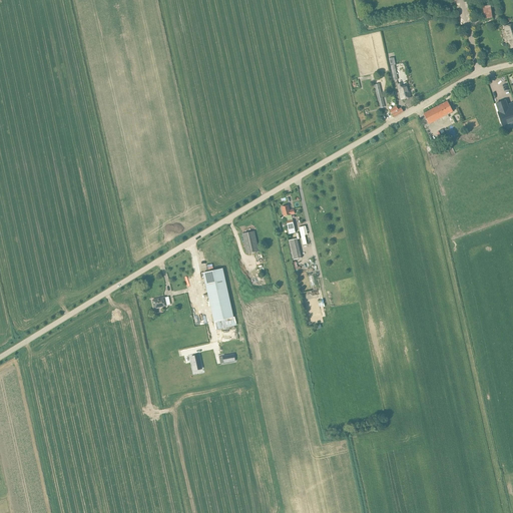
[(494,8),(485,9),(487,20),(496,19),(494,8)]
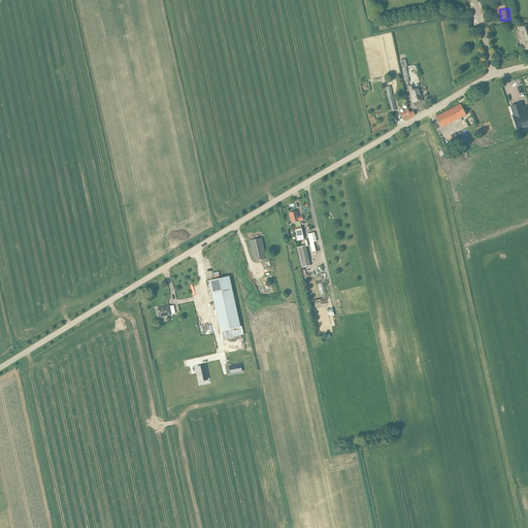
[(527,24),(519,28),(526,50),(527,48),(527,24)]
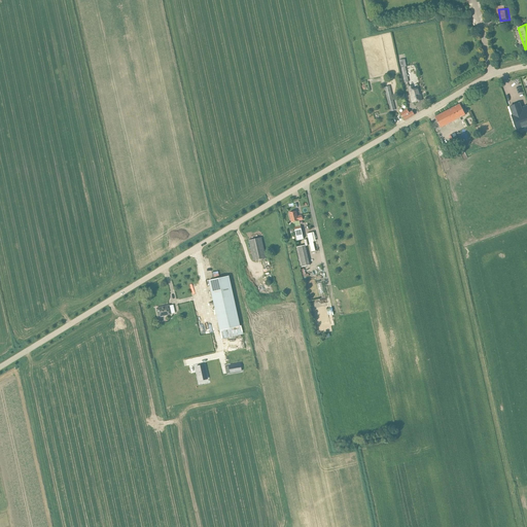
[(399,60),(405,82),(409,81),(406,67),(407,67),(405,59),(399,60)]
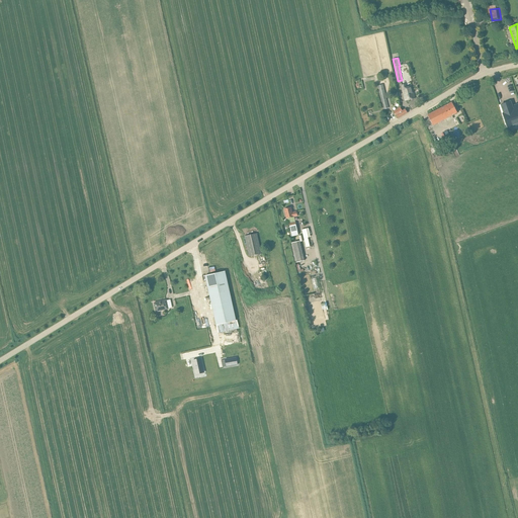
[(389,108),(382,86),(382,84),(377,86),(383,109),(389,108)]
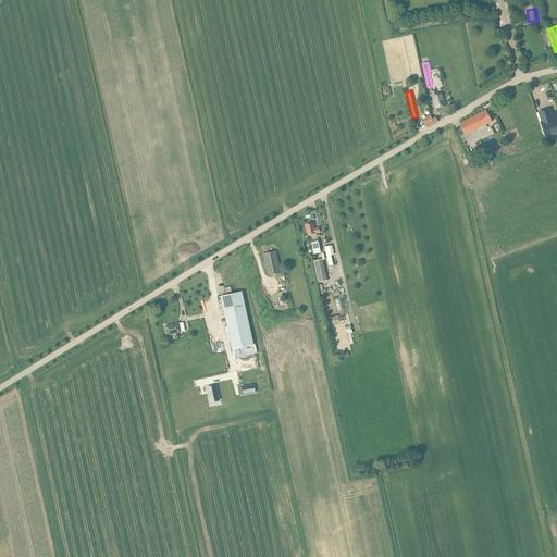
[(431,91),(432,95),(435,109),(446,106),(443,93),(437,94),(436,90),(431,91)]
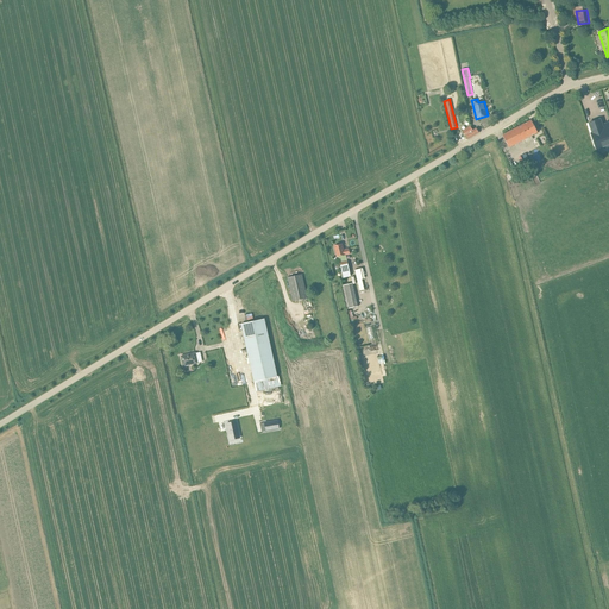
[(538,133),(534,125),(531,120),(503,136),(509,148),(525,140),(526,143),(533,139),(532,136),(538,133)]
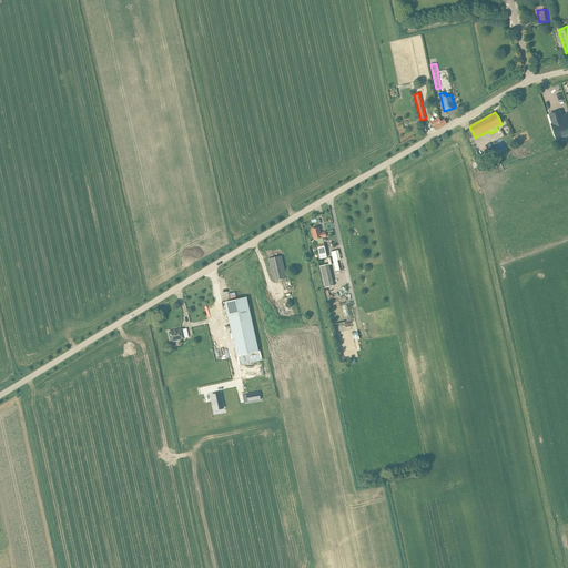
[(567,118),(563,120),(560,112),(549,115),(553,124),(551,124),(557,140),(567,135),(567,118)]
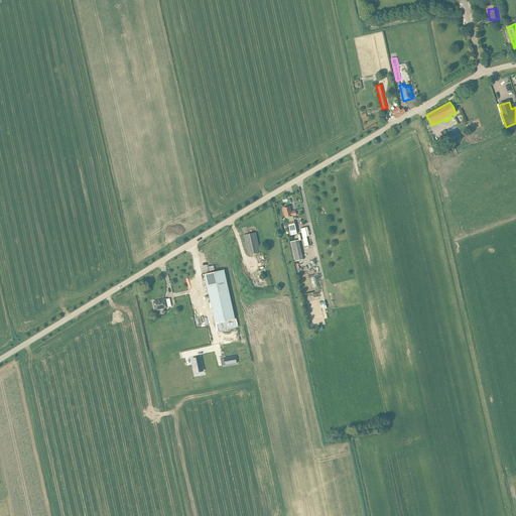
[(398,107),(392,111),(396,118),(406,113),(403,109),(400,111),(398,107)]
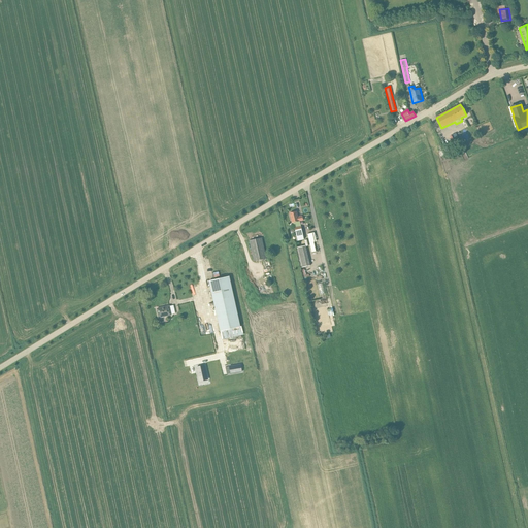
[(290,212),(291,218),(292,223),(294,223),(295,228),(298,240),(304,239),(299,217),(298,217),(296,211),(290,212)]
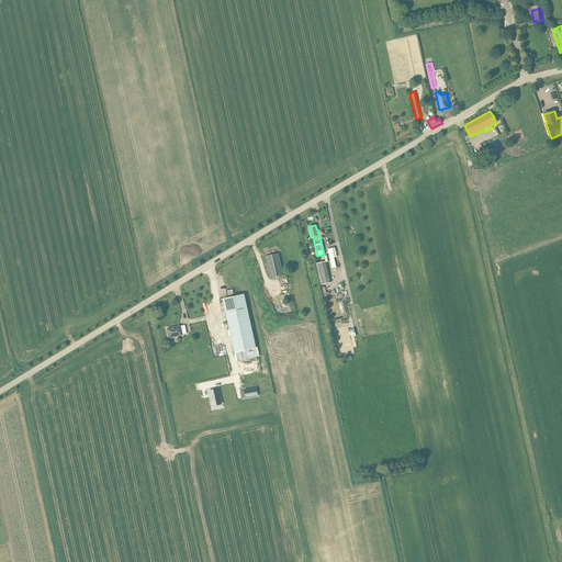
[(337,258),(335,248),(327,249),(332,269),(336,267),(334,258),(337,258)]
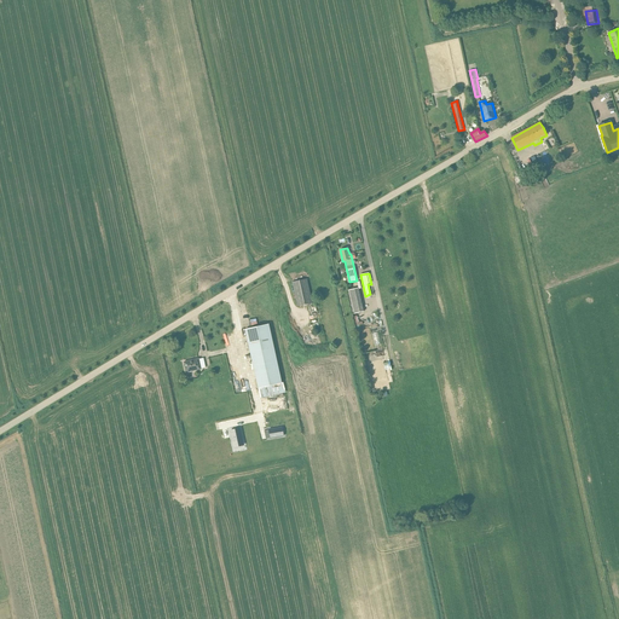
[(293,282),(294,288),(298,306),(312,304),(307,279),(293,282)]
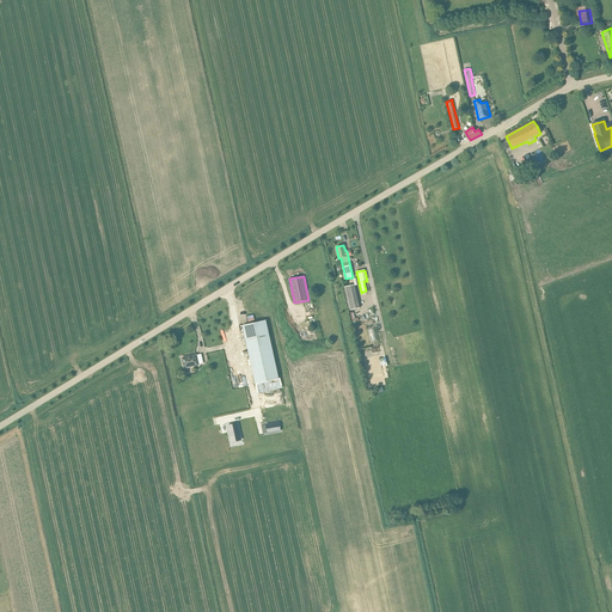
[(355,285),(343,288),(349,311),(360,307),(355,285)]
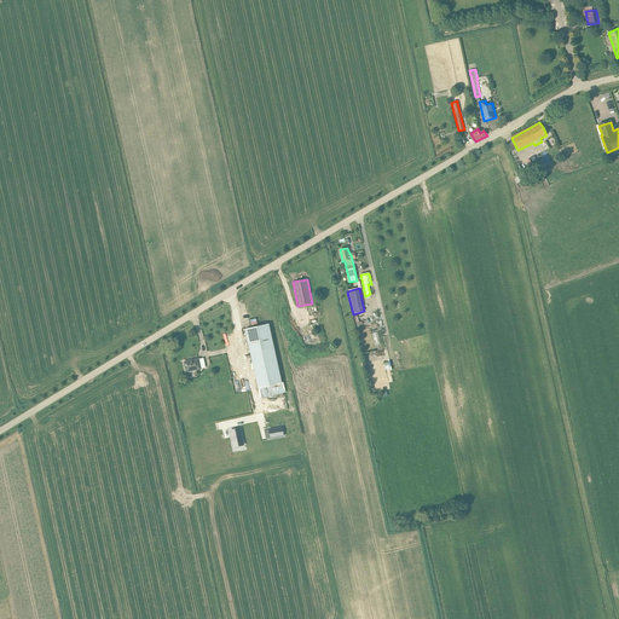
[(369,312),(371,325),(380,324),(376,311),(369,312)]
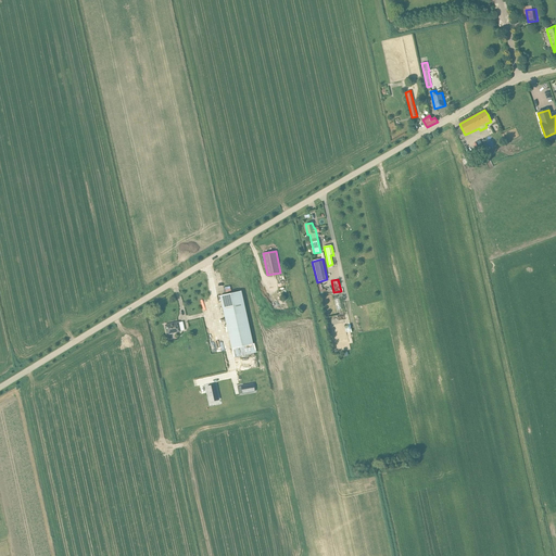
[(317,283),(319,292),(320,297),(324,295),(323,292),(326,291),(326,289),(321,289),(320,283),(317,283)]
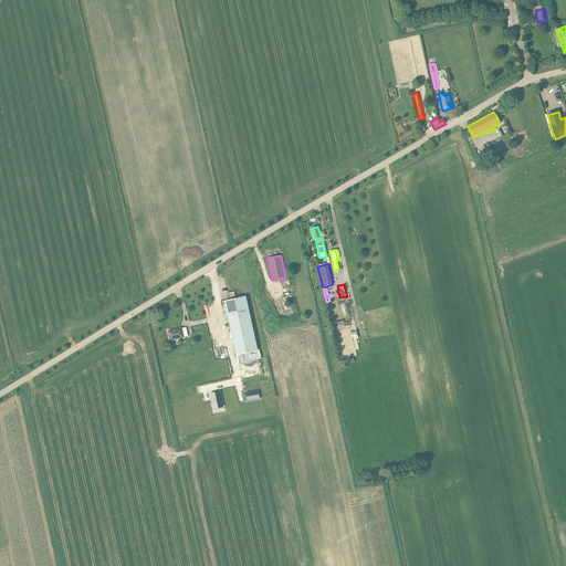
[(245,296),(224,301),(237,355),(258,350),(245,296)]
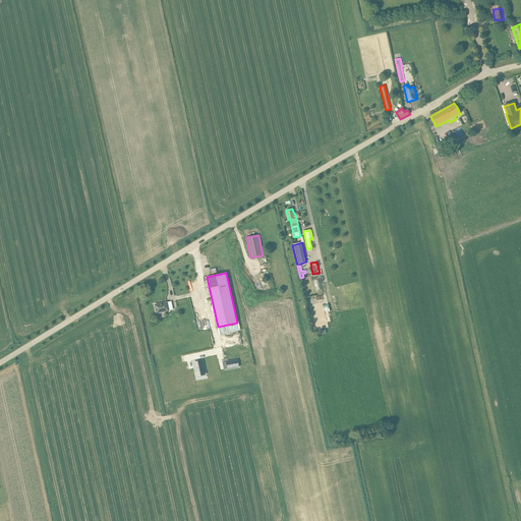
[(167,302),(155,304),(157,313),(169,310),(167,302)]
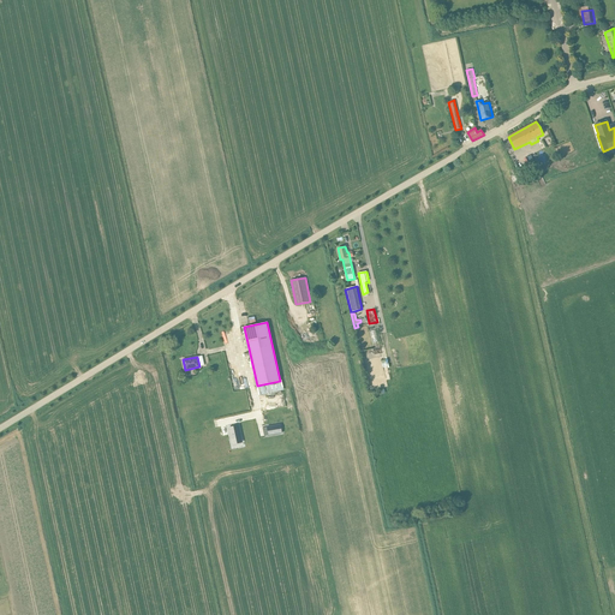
[(230,428),(232,441),(242,440),(238,425),(230,428)]
